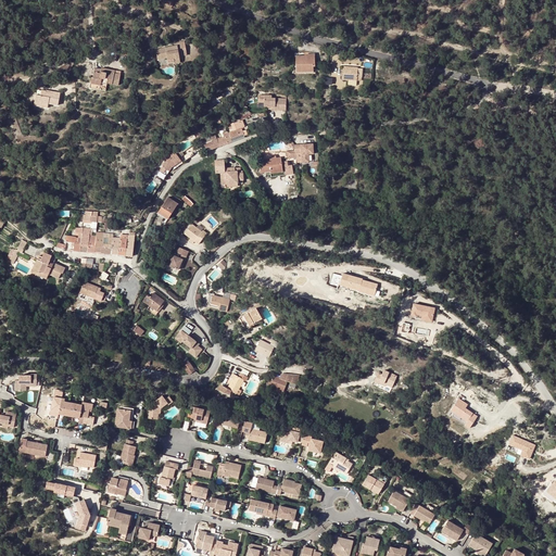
[(177,45),(175,46),(167,47),(168,49),(165,50),(164,48),(156,49),(158,59),(172,57),(173,62),(178,61),(177,58),(181,57),(181,55),(188,54),(186,42),(177,43),(177,45)]
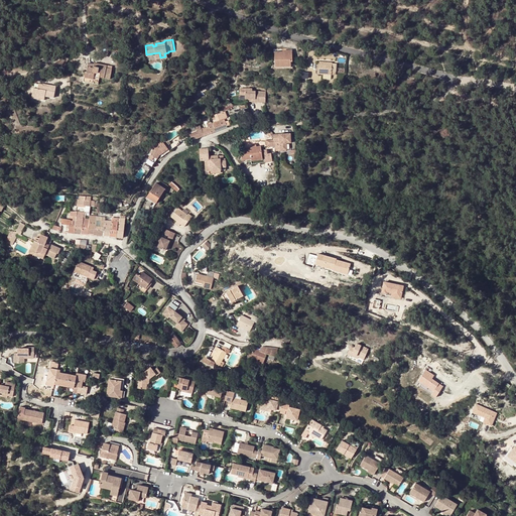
[(285,52),(283,51),(274,52),(275,67),(291,66),(290,60),(292,60),(292,50),(285,50),(285,52)]
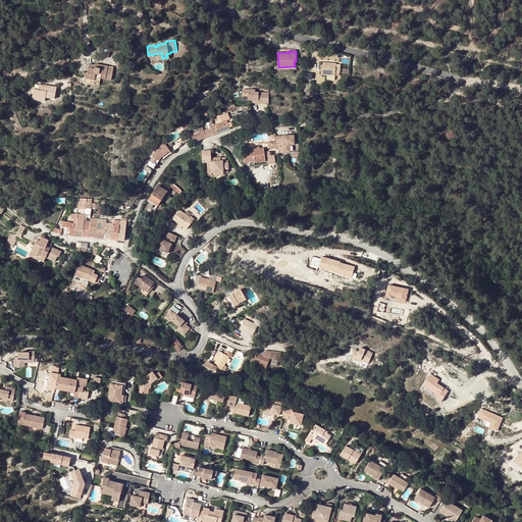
[(322,62),(321,74),(335,75),(335,72),(341,72),(341,63),(322,62)]
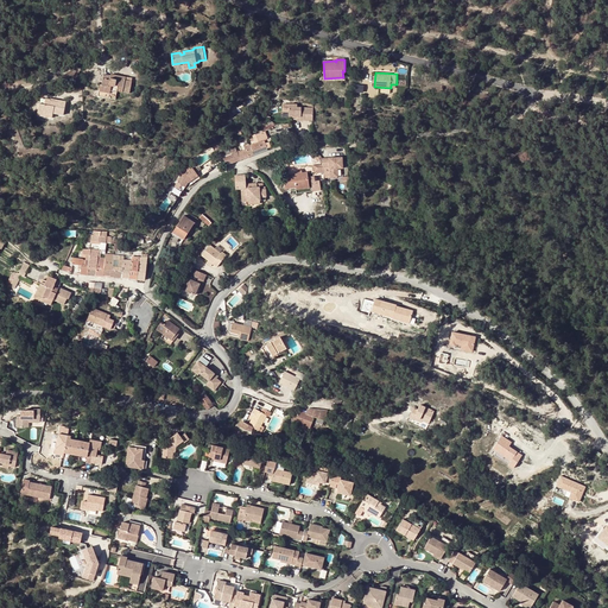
[(130,93),(132,81),(125,80),(125,81),(111,78),(111,75),(103,74),(101,84),(100,84),(97,95),(115,99),(116,90),(130,93)]
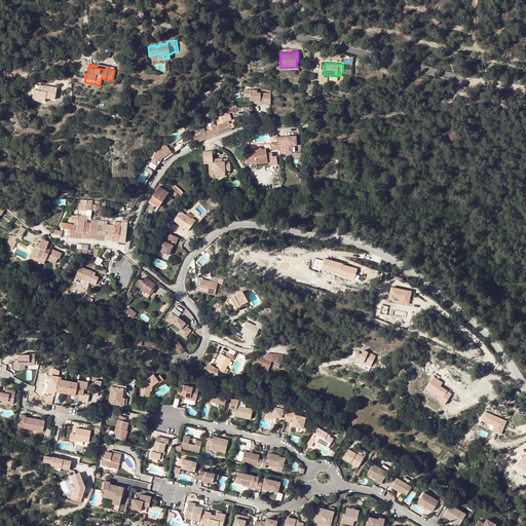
[(38,90),(34,89),(32,99),(45,102),(45,98),(54,99),(57,87),(50,86),(50,88),(43,87),(43,85),(39,85),(38,90)]
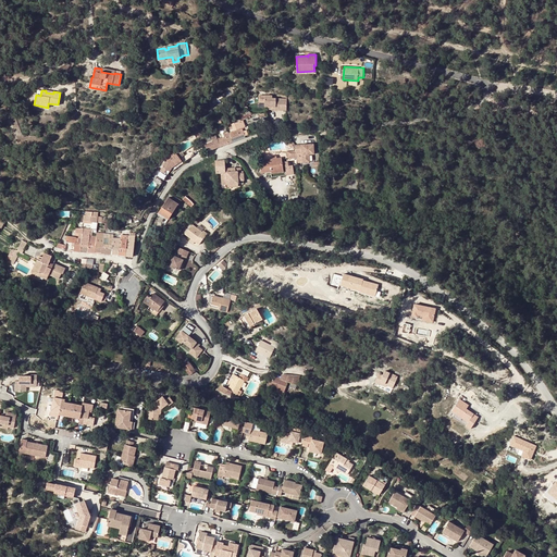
[(271,109),(286,110),(287,98),(272,97),(273,95),(260,94),(260,101),(265,101),(265,106),(271,106),(271,109)]
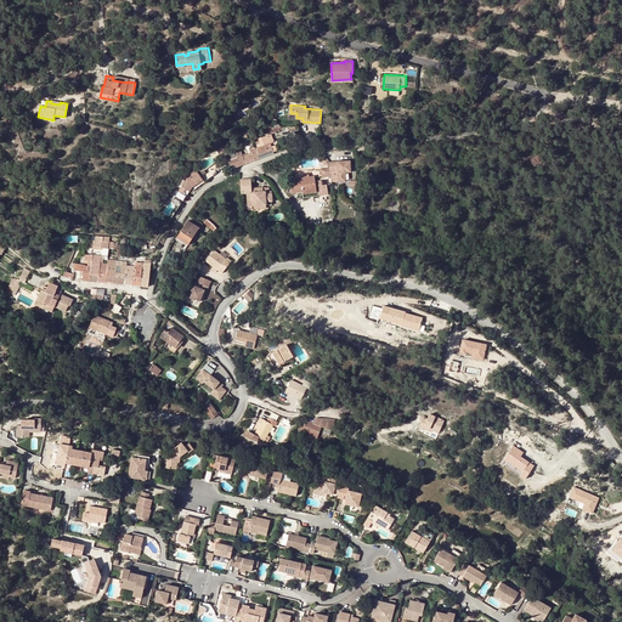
[(260,137),(263,146),(270,142),(275,141),(272,134),(260,137)]
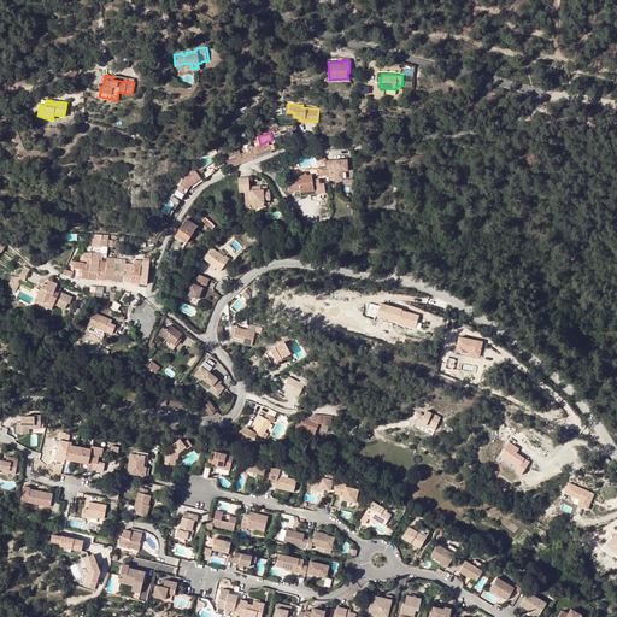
[(268,141),(260,145),(254,146),(256,148),(254,150),(258,157),(275,151),(272,144),(269,145),(268,141)]
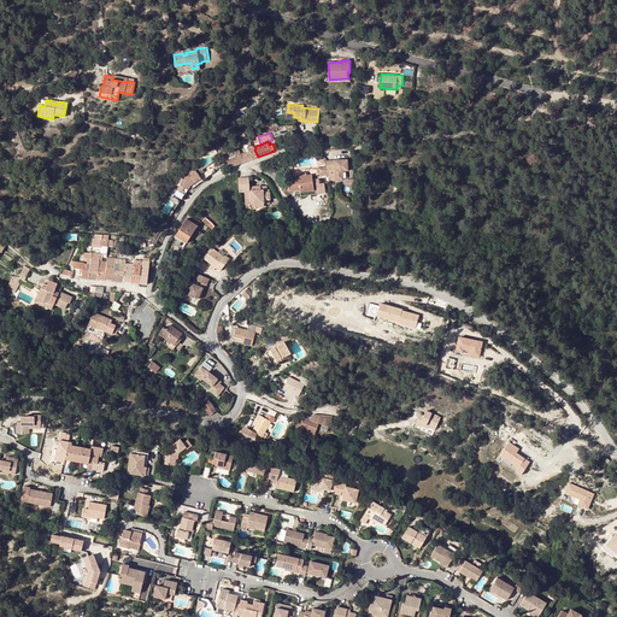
[(227,159),(229,168),(244,163),(240,154),(238,148),(233,151),(235,157),(227,159)]
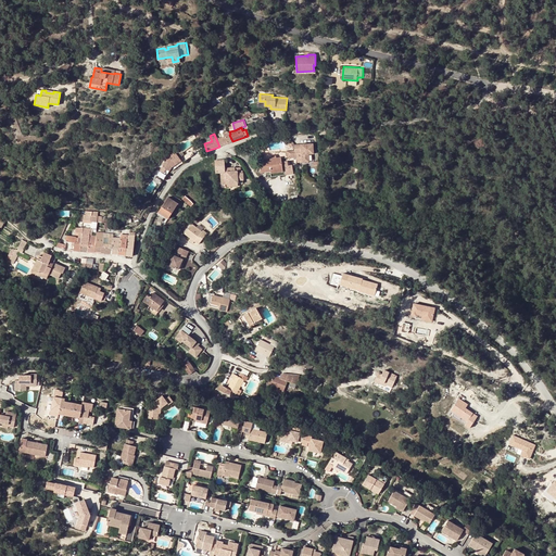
[(219,147),(220,146),(232,141),(229,135),(224,137),(216,139),(219,147)]
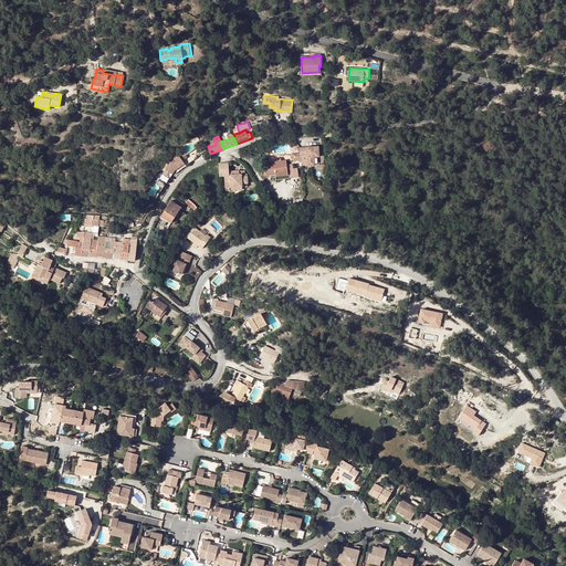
[(305,165),(314,165),(314,157),(320,157),(320,147),(297,147),(300,150),(301,153),(301,155),(305,155),(305,165)]
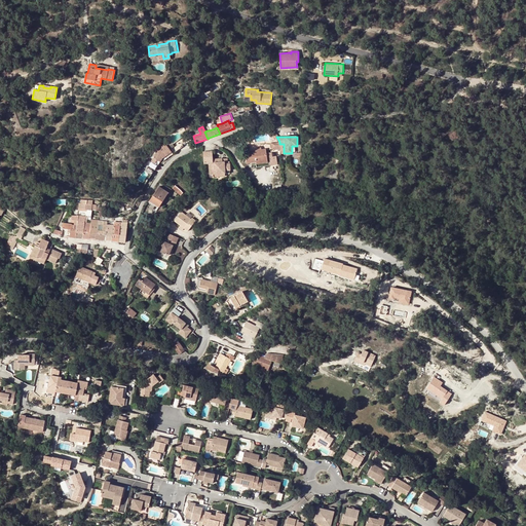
[(158,157),(170,149),(166,145),(156,152),(152,158),(159,161),(160,160),(158,157)]
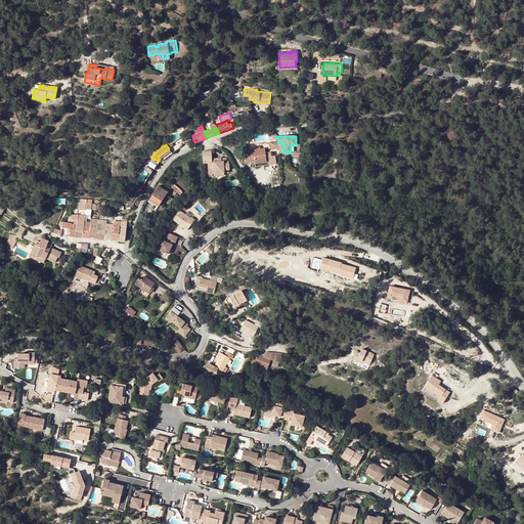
[(179,147),(176,144),(169,148),(158,157),(160,160),(162,159),(163,160),(179,147)]
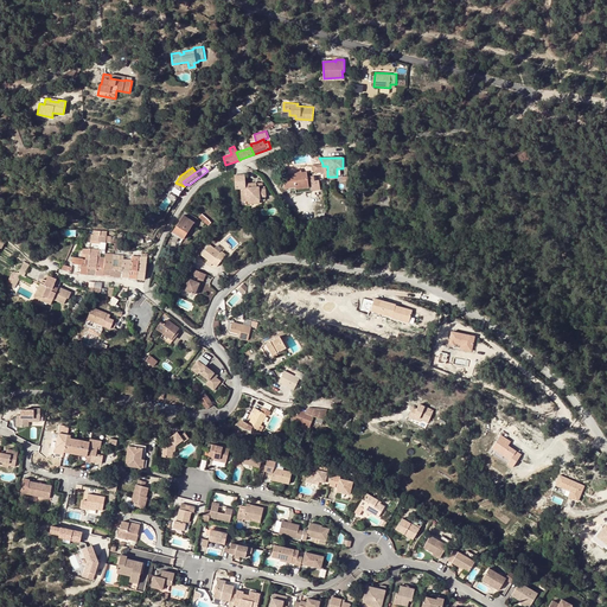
[(302,172),(298,173),(286,174),(287,178),(286,178),(286,179),(285,179),(285,180),(283,180),(283,187),(295,186),(295,189),(308,186),(307,177),(306,172),(302,172)]
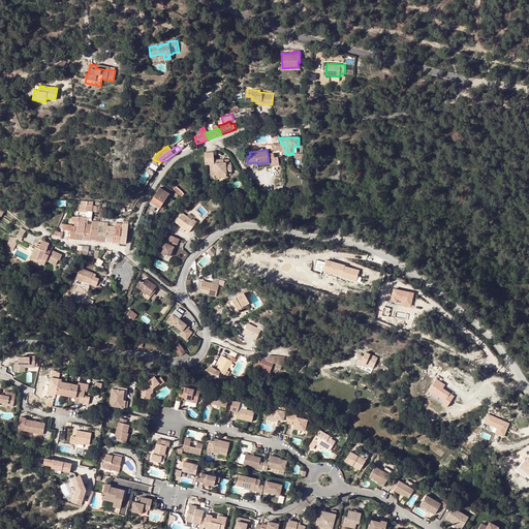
[(213,153),(204,153),(205,164),(210,164),(210,172),(214,175),(225,175),(225,172),(230,172),(230,165),(228,165),(228,160),(219,160),(219,163),(214,164),(213,160),(213,153)]
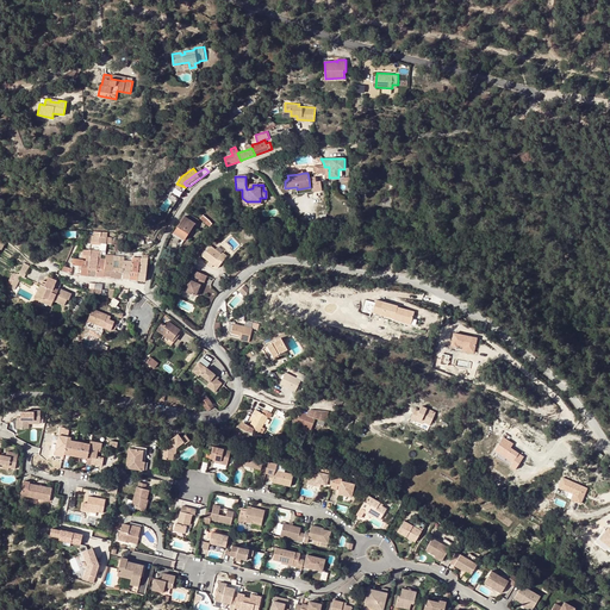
[(313,192),(311,176),(309,178),(310,187),(297,190),(297,193),(313,192)]
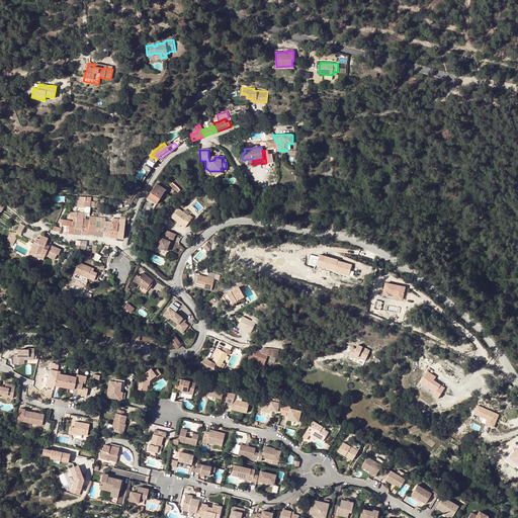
[(166,189),(156,183),(148,197),(153,201),(157,203),(166,189)]
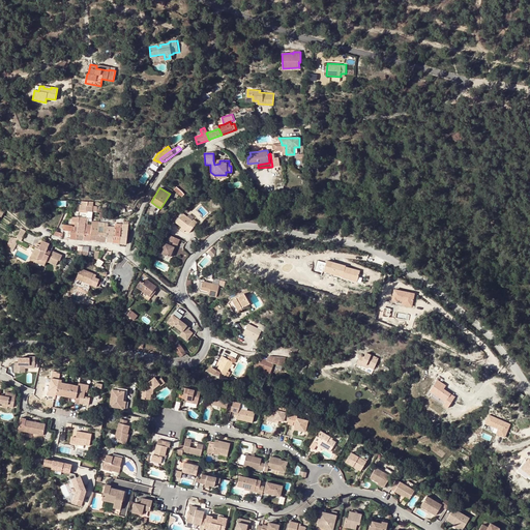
[(75,211),(80,209),(87,210),(92,211),(93,206),(93,201),(80,201),(78,201),(78,204),(72,205),(75,211)]
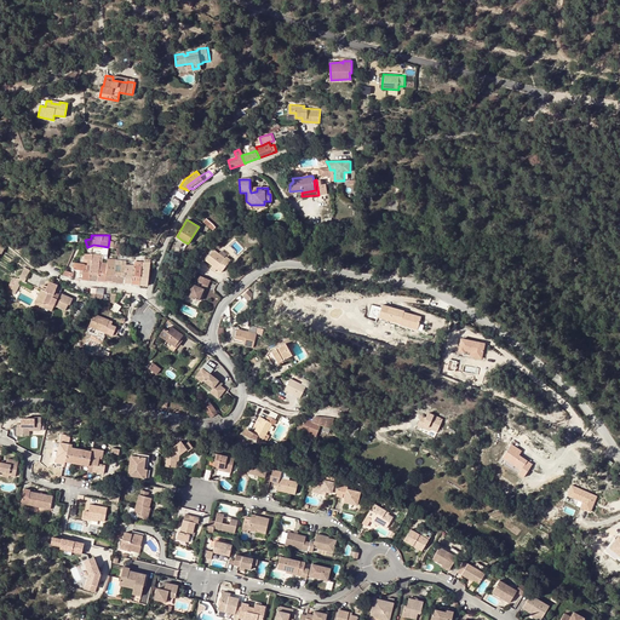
[(206,259),(212,264),(217,268),(219,264),(222,262),(227,264),(229,260),(225,257),(224,258),(213,250),(206,259)]
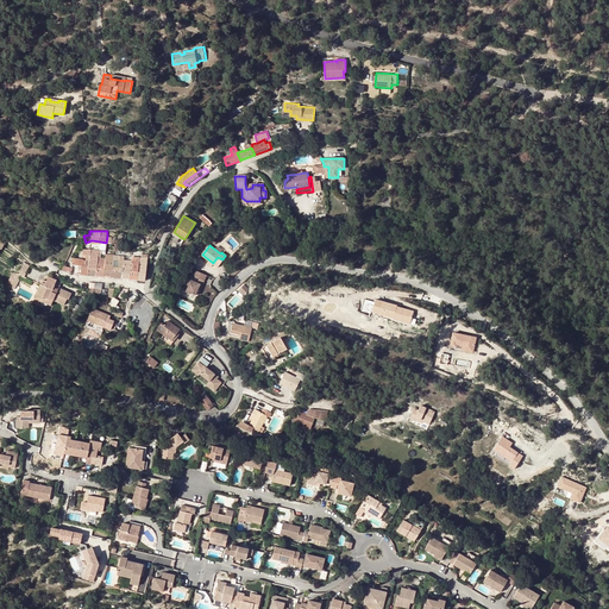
[(89,255),(89,261),(87,275),(95,275),(98,257),(99,250),(90,249),(89,255)]
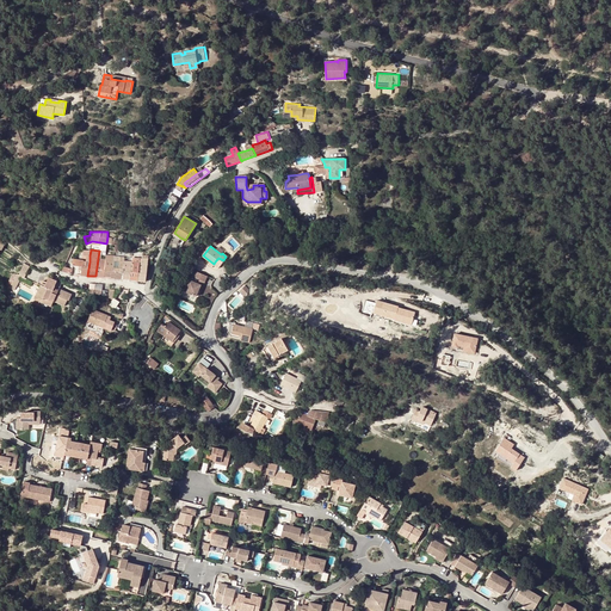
[(105,254),(105,259),(104,277),(111,277),(111,270),(112,271),(113,260),(113,255),(105,254)]
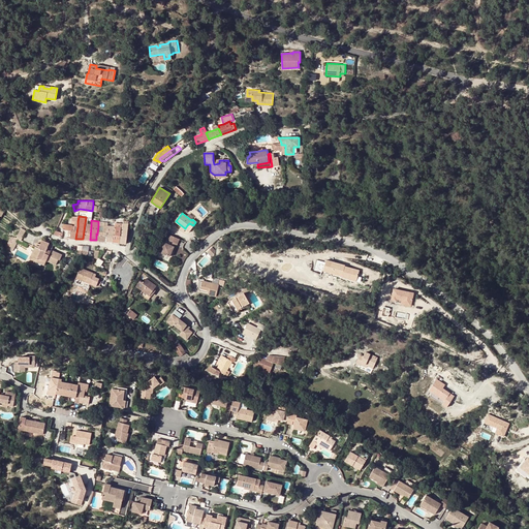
[(119,242),(126,243),(128,224),(123,223),(121,223),(120,227),(119,242)]
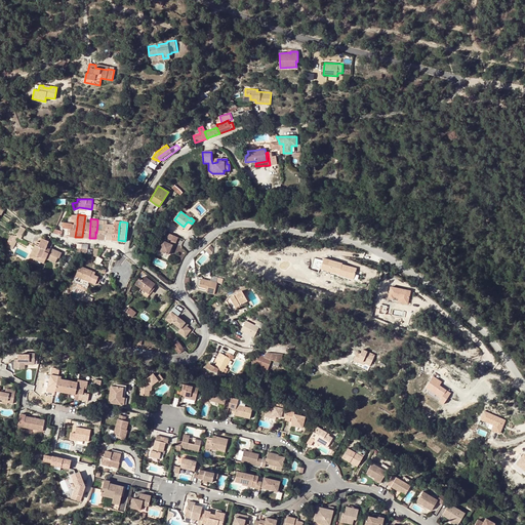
[(69,236),(75,237),(77,225),(74,225),(73,228),(71,228),(71,224),(64,223),(63,228),(70,229),(69,236)]
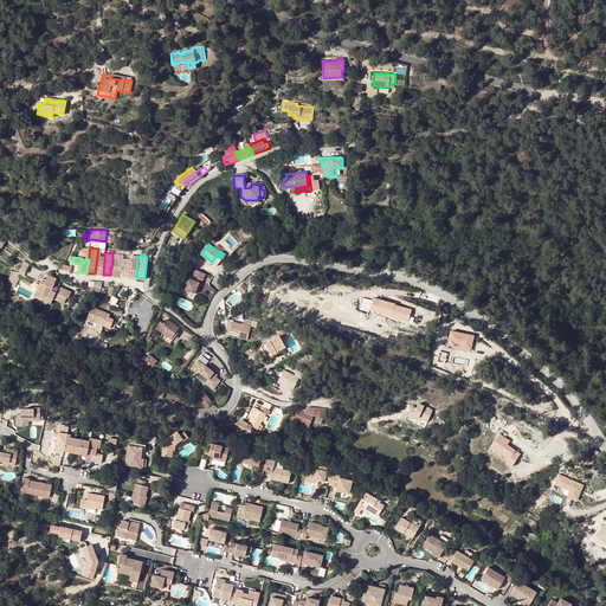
[(111,269),(110,268),(110,275),(121,276),(123,259),(113,258),(111,269)]
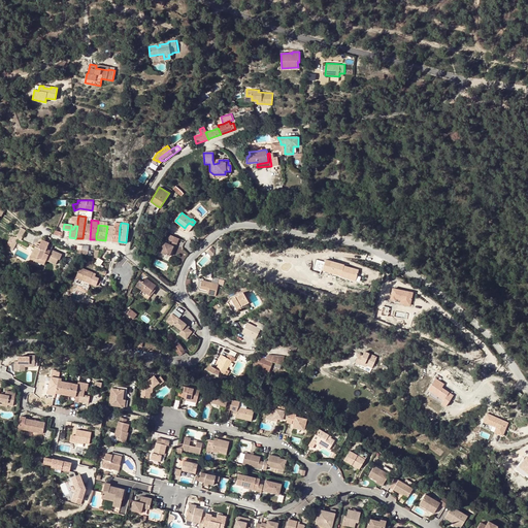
[(114,226),(107,226),(105,240),(112,241),(114,226)]
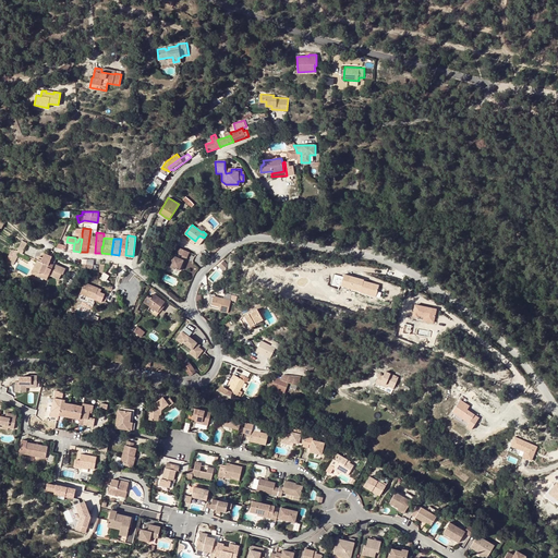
[(22,253),(27,243),(22,241),(17,251),(15,250),(9,263),(13,265),(20,252),(22,253)]
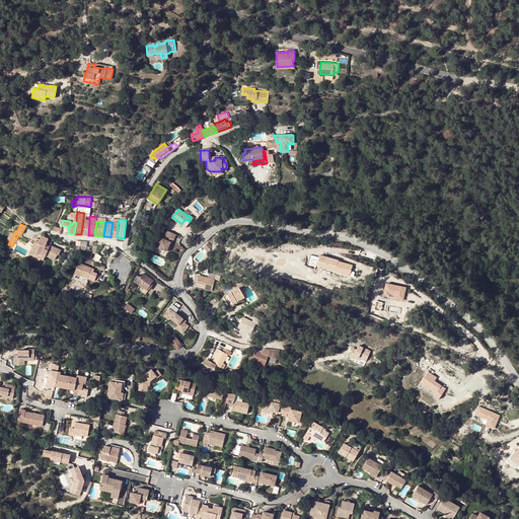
[(174,239),(176,235),(166,230),(164,234),(174,239)]
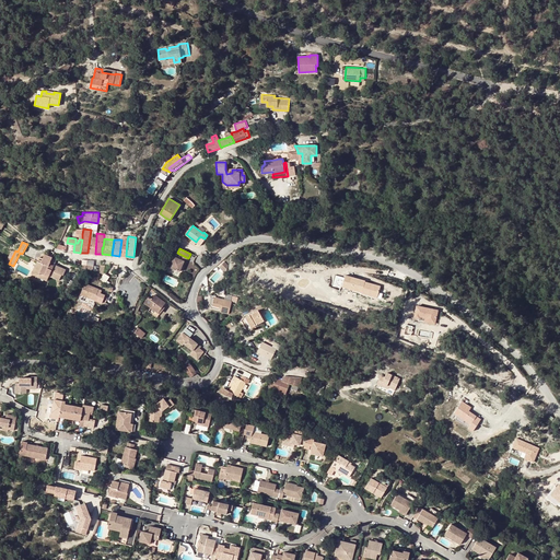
[(49,264),(53,256),(45,254),(43,258),(39,257),(32,273),(47,280),(49,276),(59,280),(61,275),(63,275),(66,269),(54,264),(53,266),(49,264)]
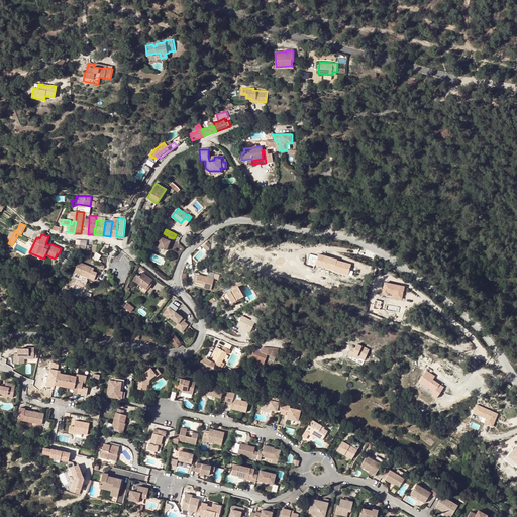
[(171,241),(161,236),(157,246),(166,250),(171,241)]
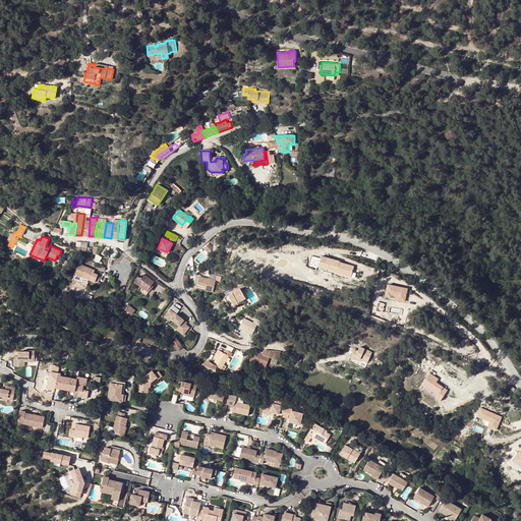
[(350,278),(353,268),(339,264),(340,263),(321,257),(319,268),(337,273),(337,274),(350,278)]
